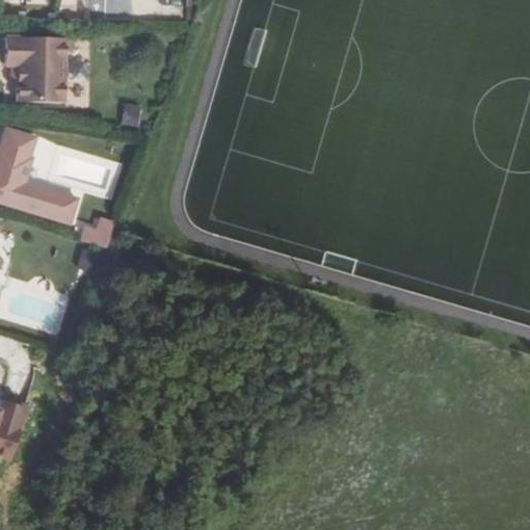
[(11,67),(19,67),(18,83),(18,103),(64,103),(65,38),(5,37),(4,67),(11,67)]
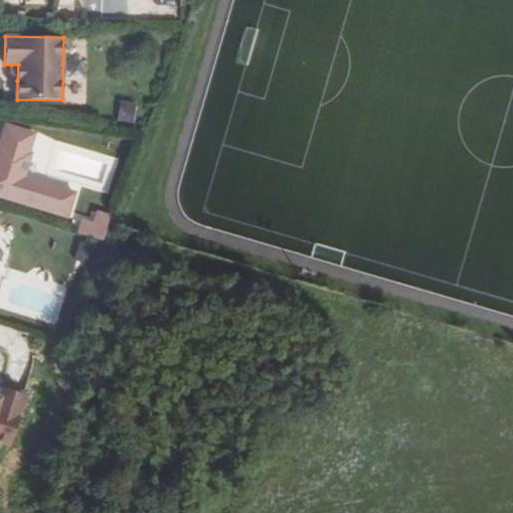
[(123,100),(121,119),(134,120),(136,101),(123,100)]
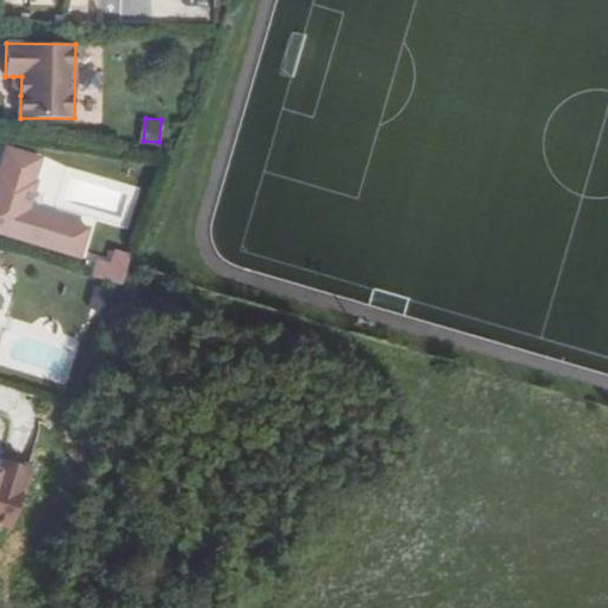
[(0,233),(18,239),(36,182),(32,181),(39,159),(6,148),(0,165),(0,233)]
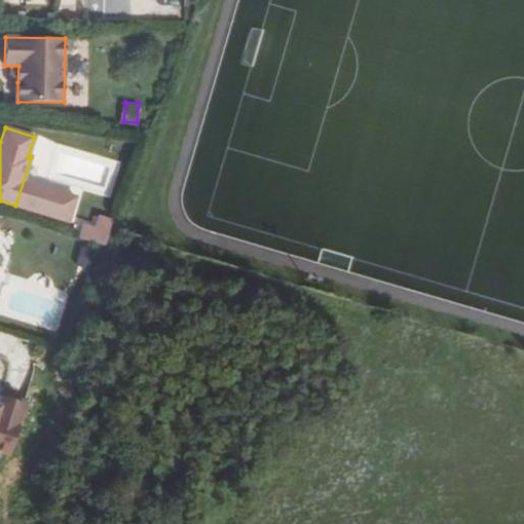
[(94,211),(85,236),(107,244),(115,217),(94,211)]
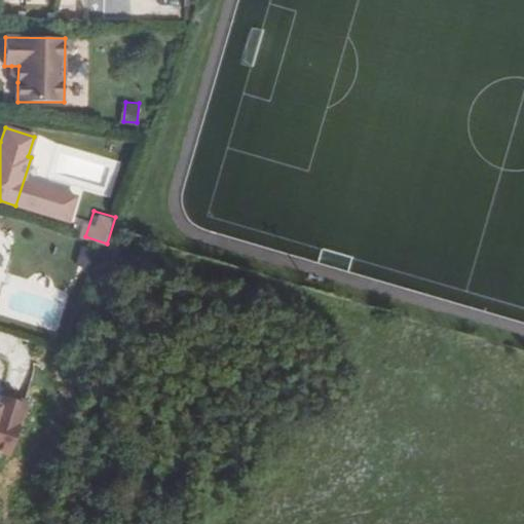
[(0,451),(7,454),(27,398),(4,390),(0,402),(0,451)]
